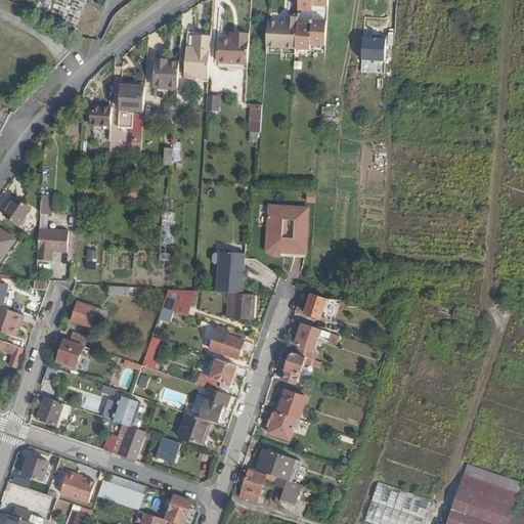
[(299,0),(299,10),(313,11),(314,6),(329,7),(329,0),(299,0)]
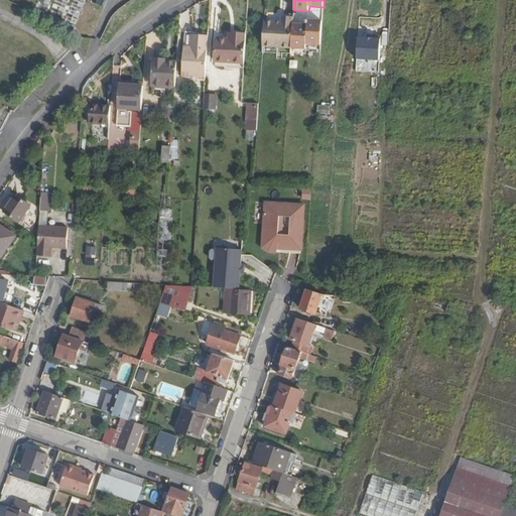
[(283,22),(264,21),(262,46),(292,48),(293,25),(294,17),(283,17),(283,22)]
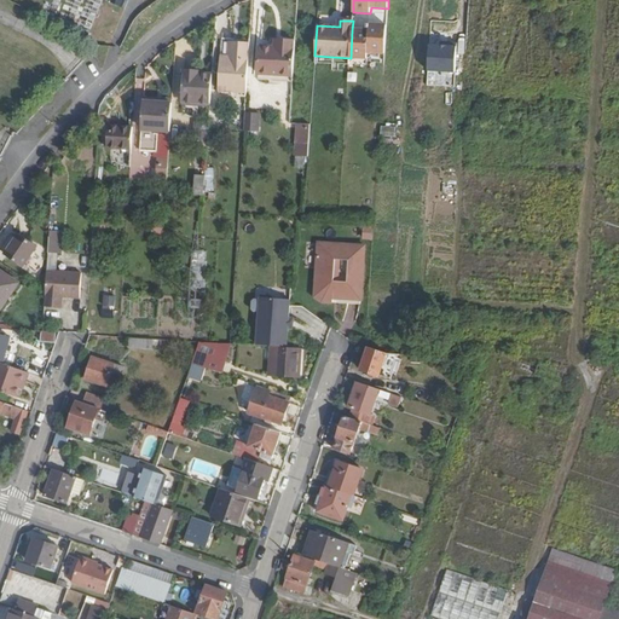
[(369,32),(352,30),(351,58),(368,61),(369,53),(385,55),(387,27),(370,25),(369,32)]
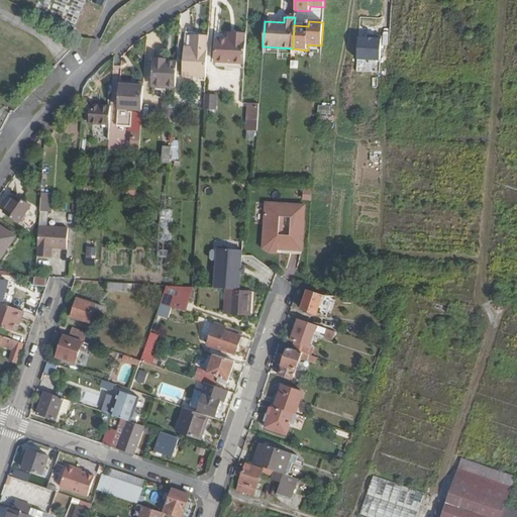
[(244,70),(246,35),(232,34),(232,40),(227,40),(215,39),(214,68),(244,70)]
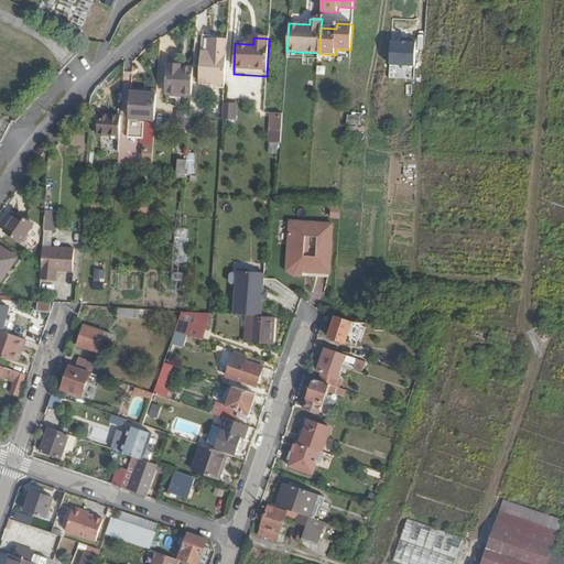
[(225,84),(228,41),(212,40),(212,50),(202,50),(199,82),(225,84)]
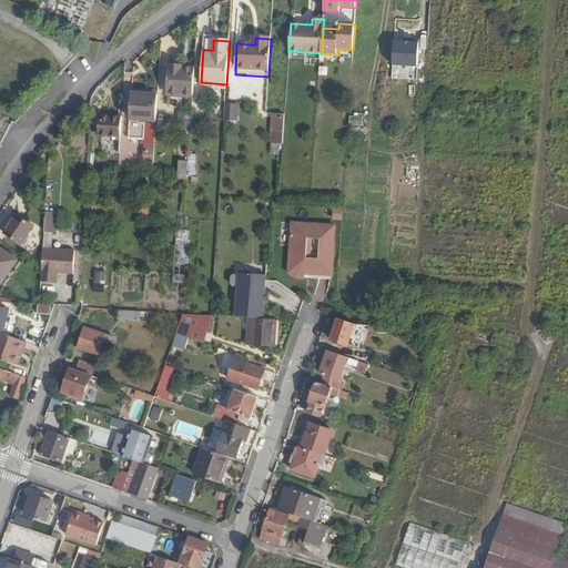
[(419,42),(394,40),(393,64),(418,67),(419,42)]
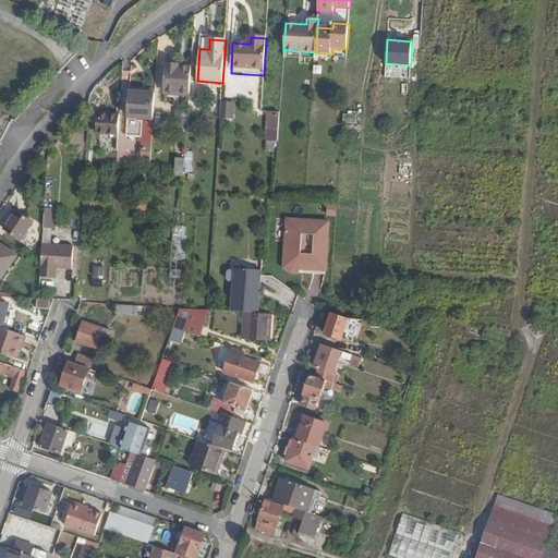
[(189,93),(190,67),(177,65),(177,69),(165,69),(164,92),(189,93)]
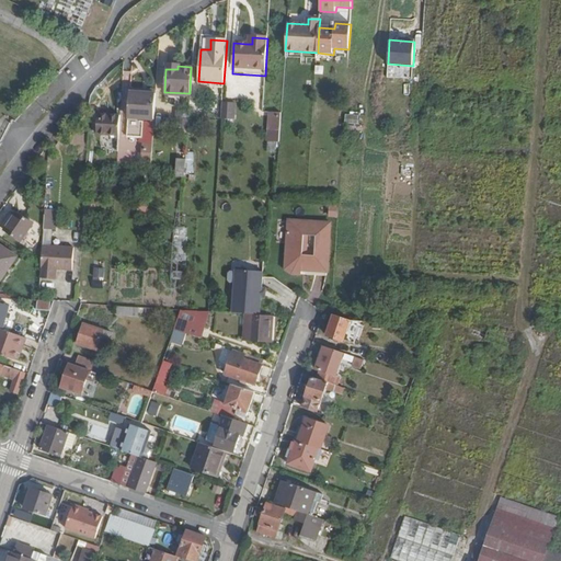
[(155,116),(156,93),(146,92),(146,90),(129,89),(128,115),(155,116)]
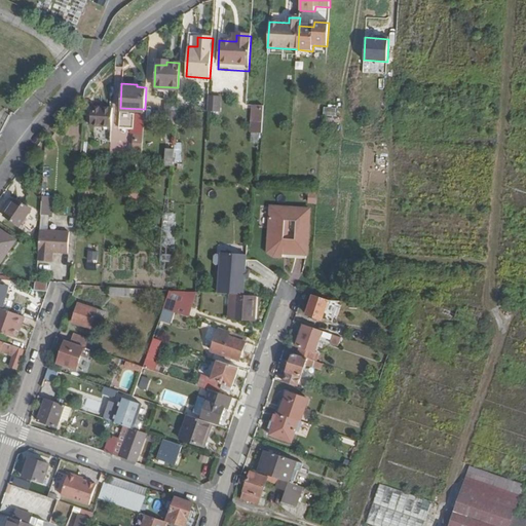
[(207,95),(205,111),(219,112),(220,96),(207,95)]
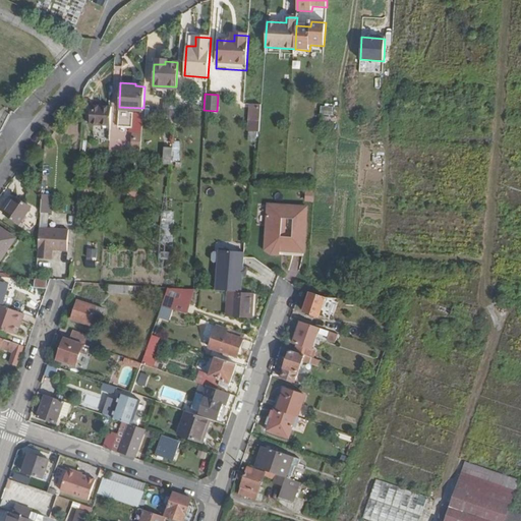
[(332,115),(332,104),(322,104),(323,115),(332,115)]
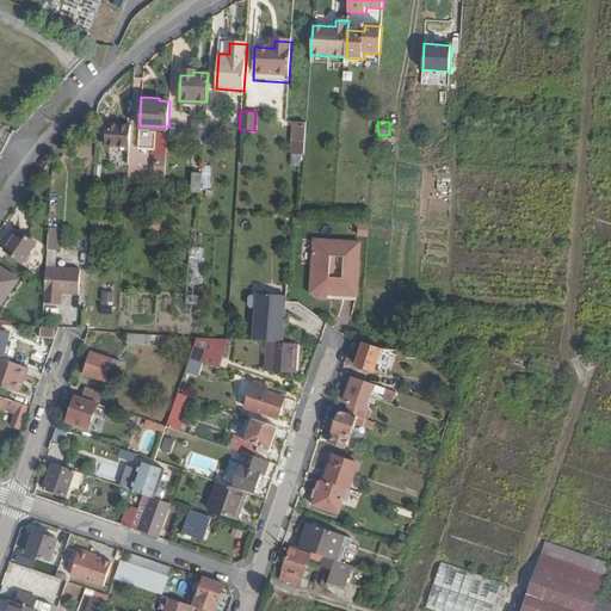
[(105,144),(130,147),(131,124),(106,123),(105,144)]
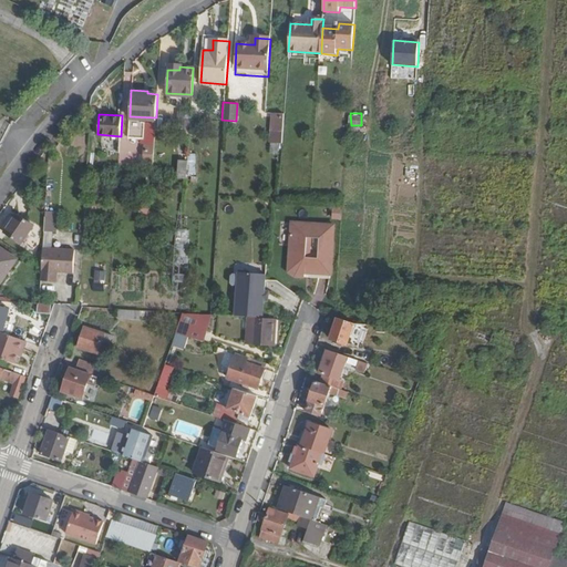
[(284,115),(272,114),(271,132),(282,133),(284,115)]
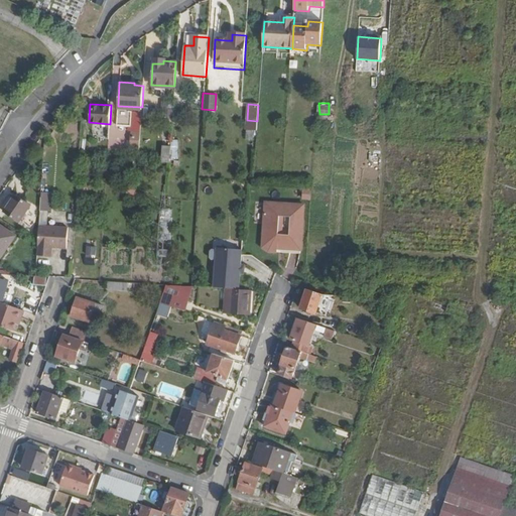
[(375,121),(375,110),(360,110),(359,121),(375,121)]
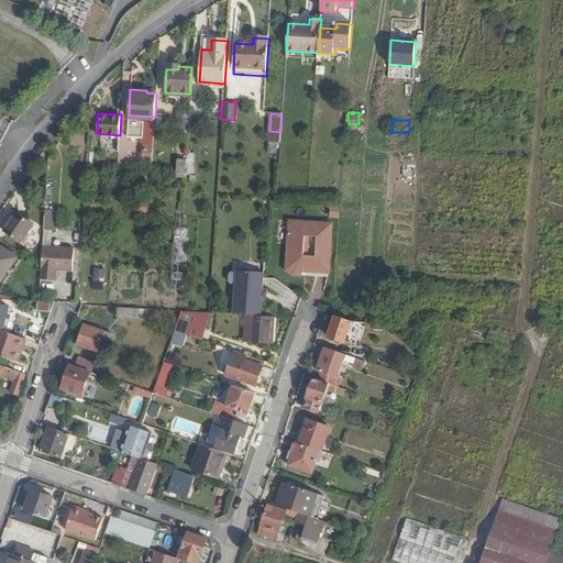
[(153,158),(154,142),(148,141),(148,147),(144,147),(144,158),(153,158)]
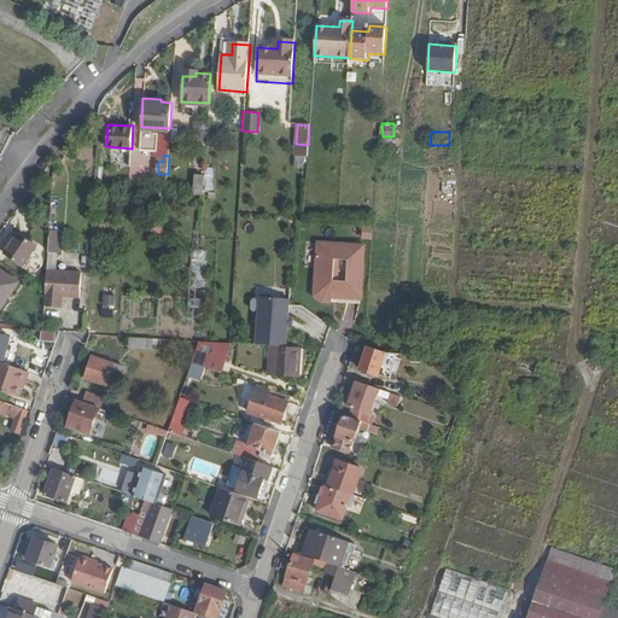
[(204,175),(205,156),(196,156),(194,175),(204,175)]
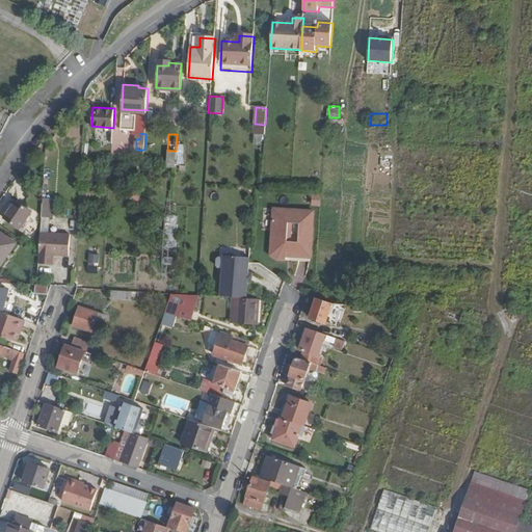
[(40,197),(40,217),(51,217),(52,197),(40,197)]
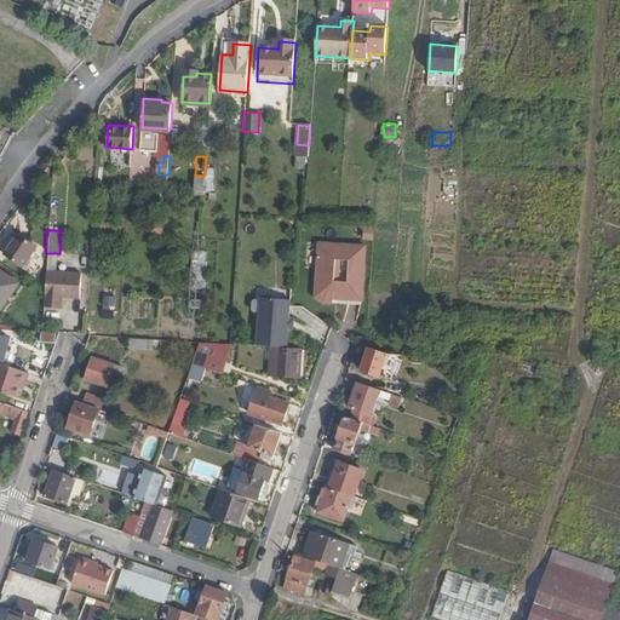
[(6,253),(22,265),(35,246),(19,234),(6,253)]
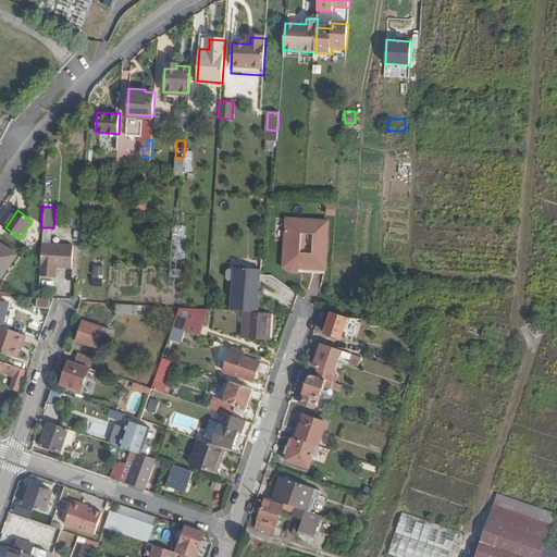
[(329,222),(286,220),(283,269),(291,273),(299,274),(300,269),(325,271),(329,222)]
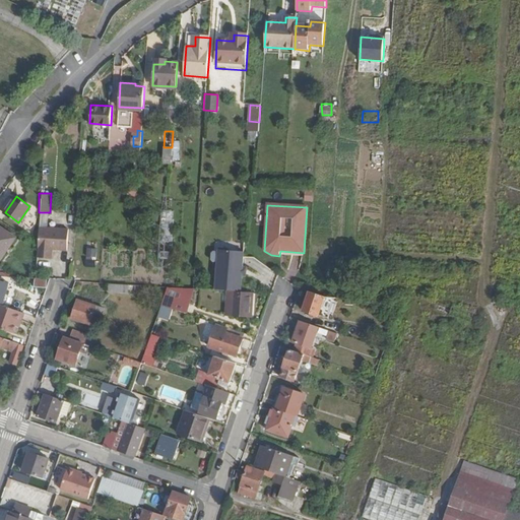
[(160,242),(172,241),(171,210),(159,210),(160,242)]
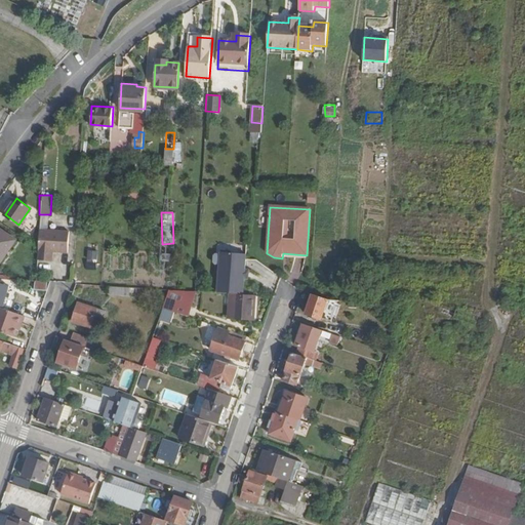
[(0,261),(15,240),(0,229),(0,261)]
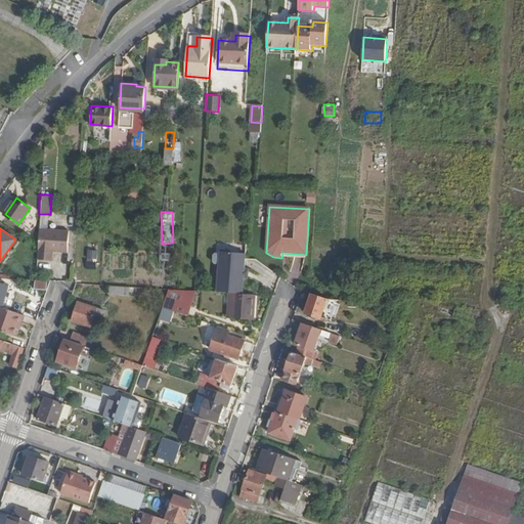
[(39,229),(37,259),(52,260),(53,250),(68,251),(69,231),(39,229)]
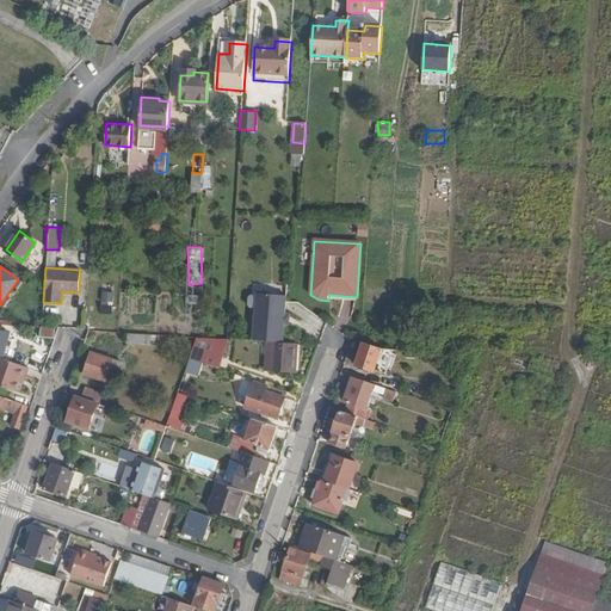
[(254,318),(253,341),(259,341),(272,341),(272,343),(276,343),(283,344),(283,332),(284,321),(285,296),(255,295),(255,302),(250,302),(247,303),(247,315),(248,316),(254,318)]
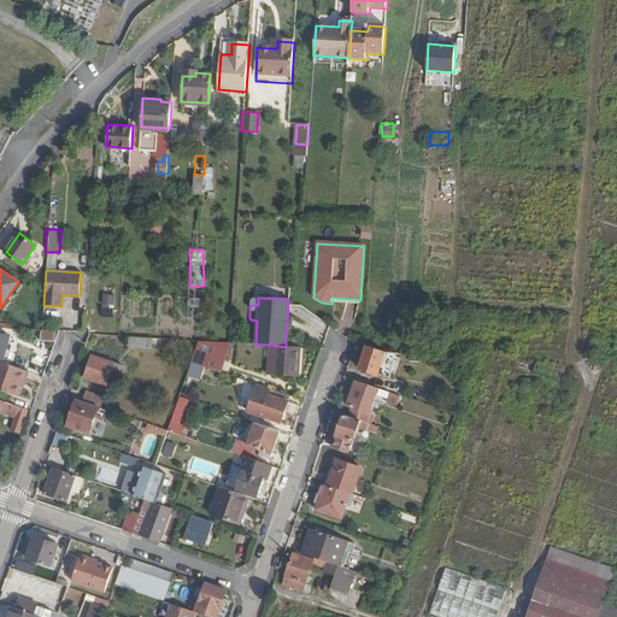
[(153,338),(129,335),(129,346),(153,347),(153,338)]
